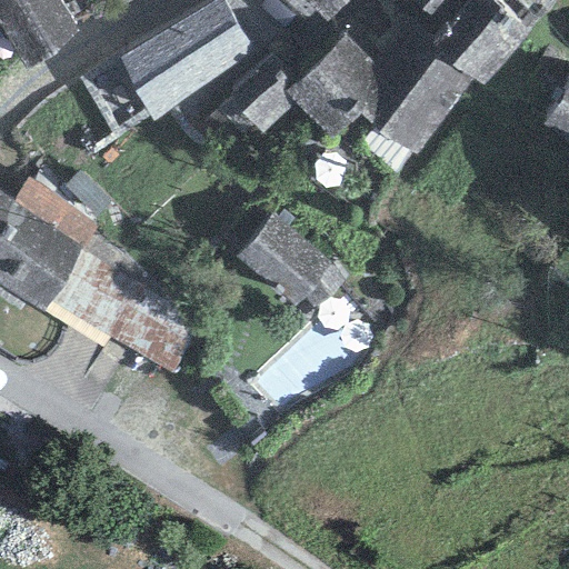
[(0,0),(0,26),(27,72),(77,31),(58,0),(0,0)]
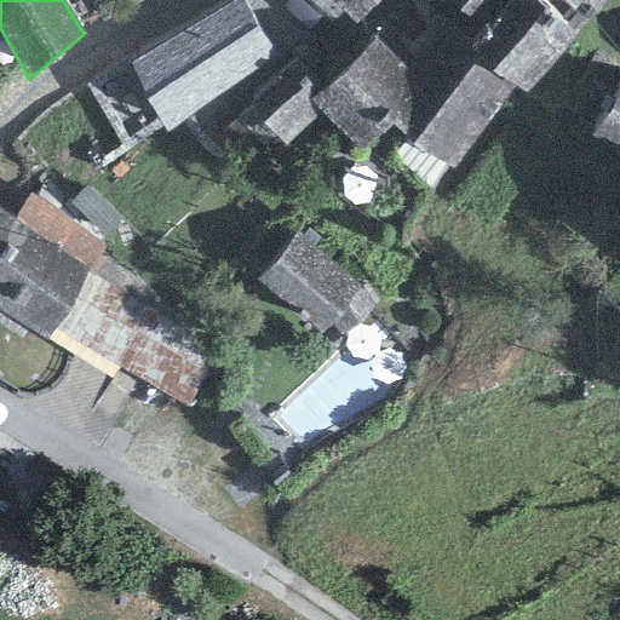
[(242,0),(239,0),(128,64),(166,132),(279,58),(242,0)]
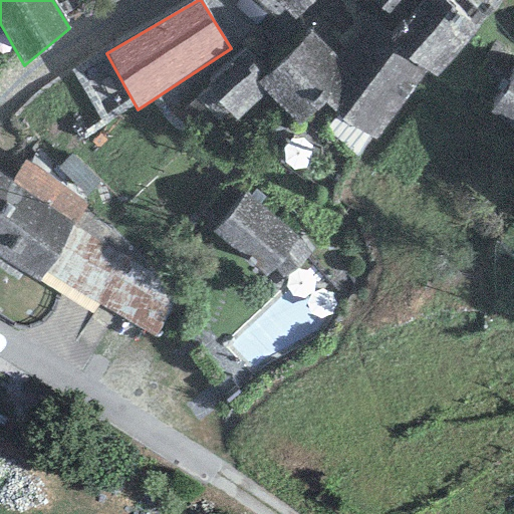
[(274,0),(295,19),(313,0),(274,0)]
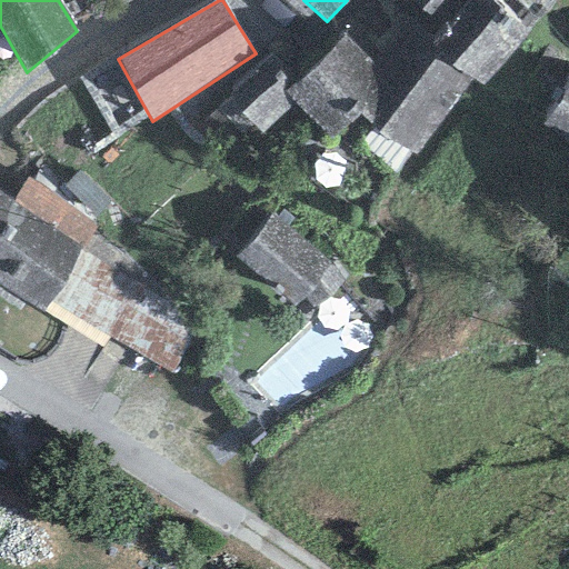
[(388,0),(399,13),(408,22),(427,0),(388,0)]
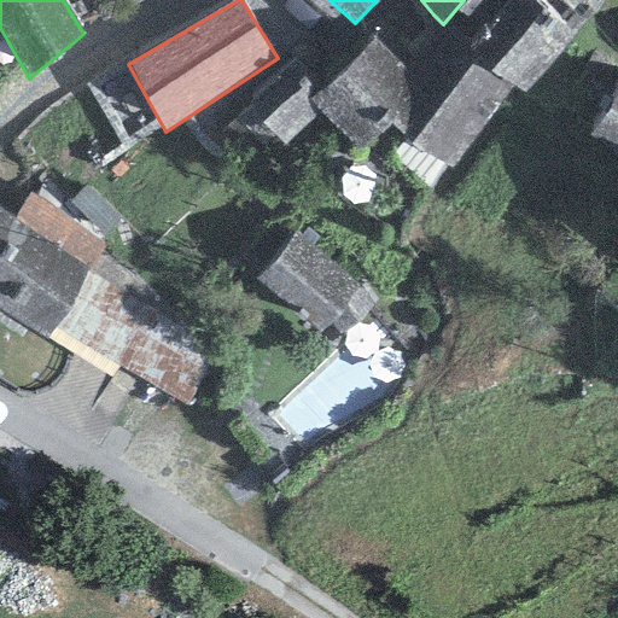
[(512,86),(525,93),(573,35),(542,0),(464,0),(443,24),(470,48),(512,86)]
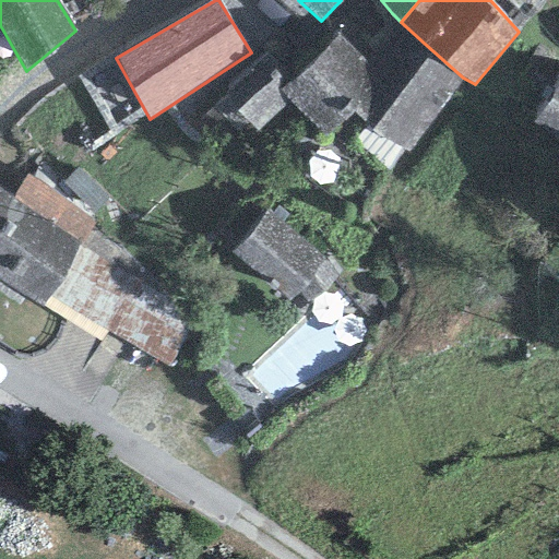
[(407,151),(463,78),(425,44),(401,22),(392,13),(356,54),(337,34),(293,80),(278,88),(288,102),(329,133),(352,114),(380,138),(407,151)]
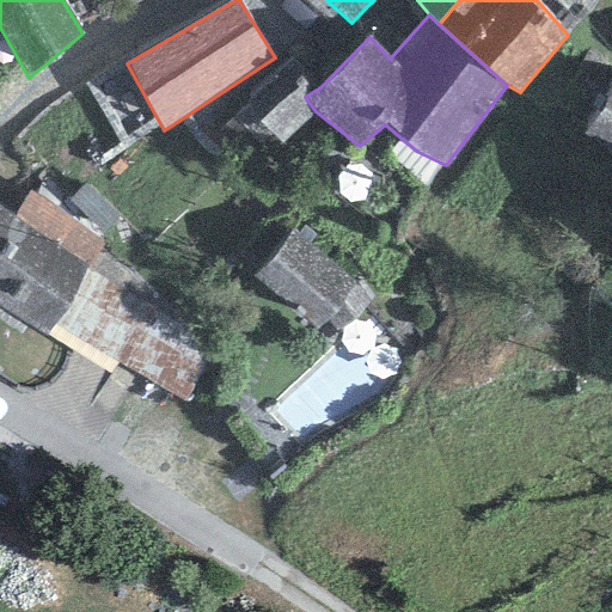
[(244,106),(283,144),(316,111),(305,97),(320,87),(292,59),(244,106)]
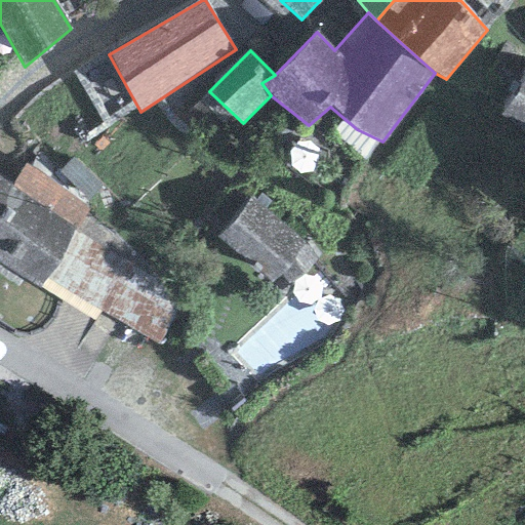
[(524,77),(498,116),(524,134),(524,77)]
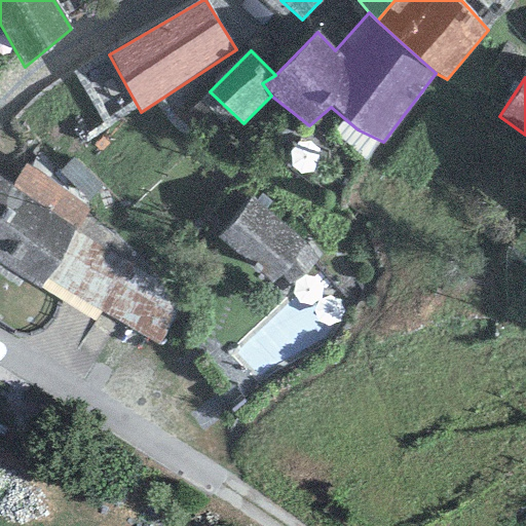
[(87,209),(26,164),(11,185),(75,229),(87,209)]
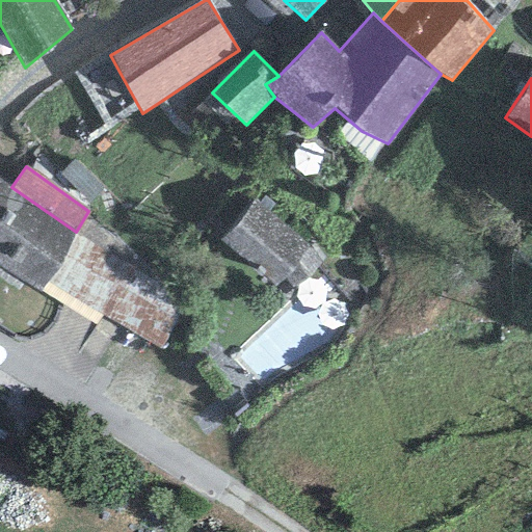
[(0,263),(42,292),(76,232),(11,187),(0,179),(0,263)]
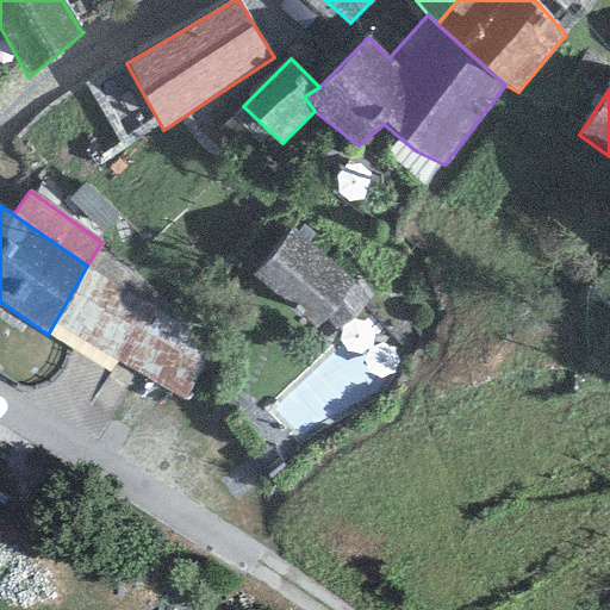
[(251,275),(316,329),(329,318),(338,334),(367,298),(291,230),(251,275)]
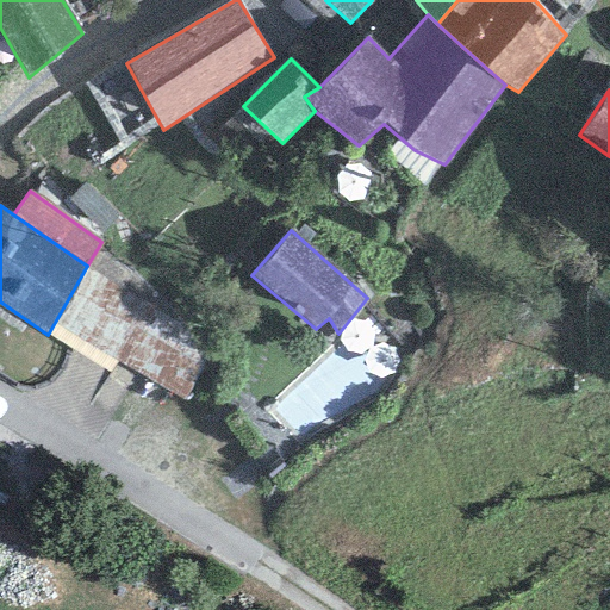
[(118,361),(190,400),(205,343),(87,266),(48,335),(111,372),(118,361)]
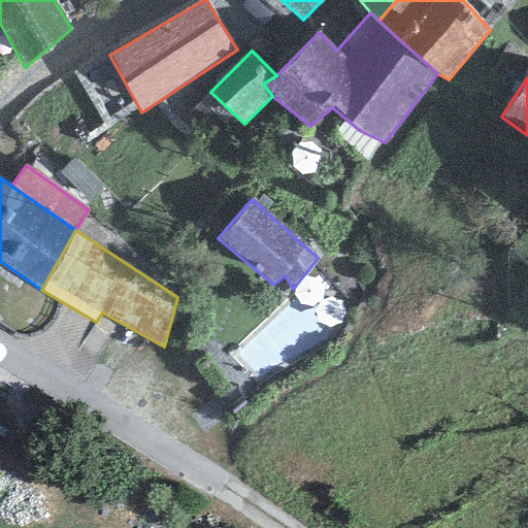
All buildings are outlined.
